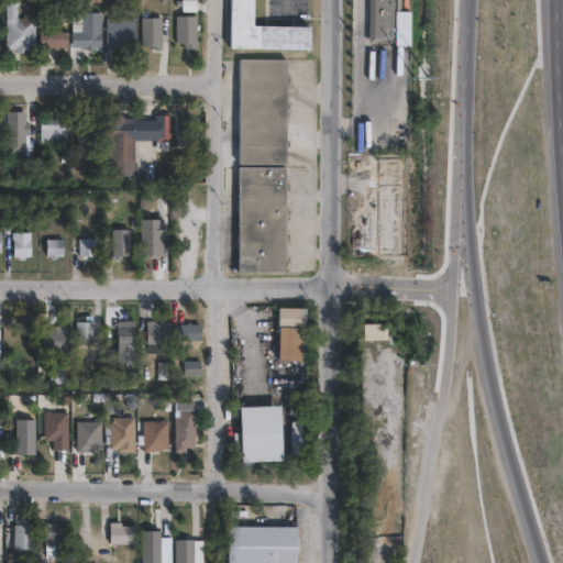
[(18,0),(18,19),(24,19),(24,13),(35,14),(35,50),(28,50),(28,53),(14,53),(14,50),(6,50),(6,0),(18,0)]
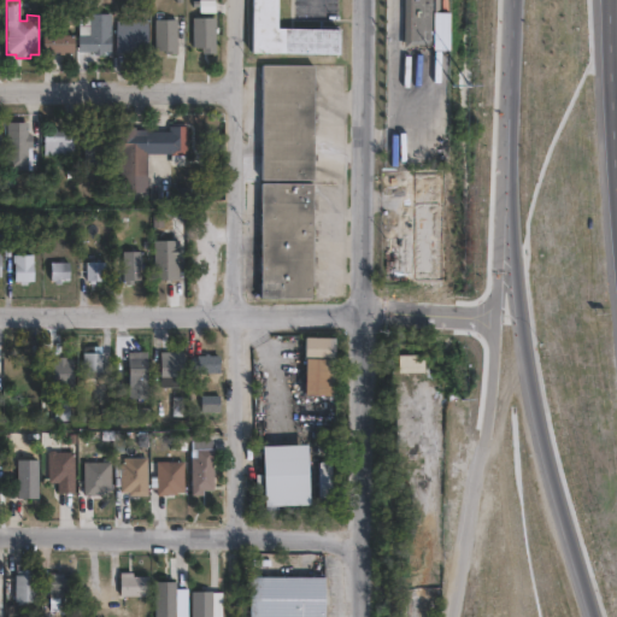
[(339,30),(339,54),(252,52),(252,0),(276,0),(276,29),(339,30)]
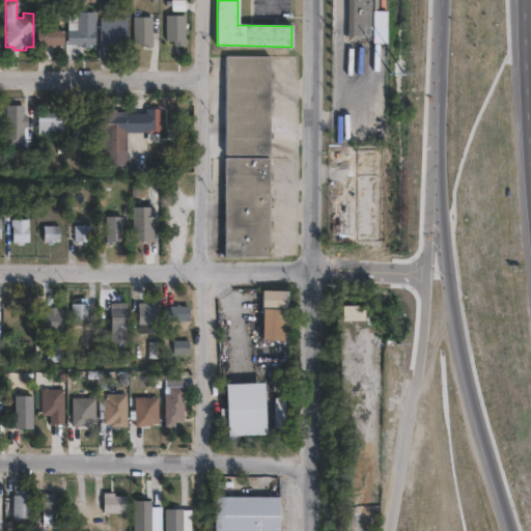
[(379,0),(379,43),(347,42),(347,0),(379,0)]
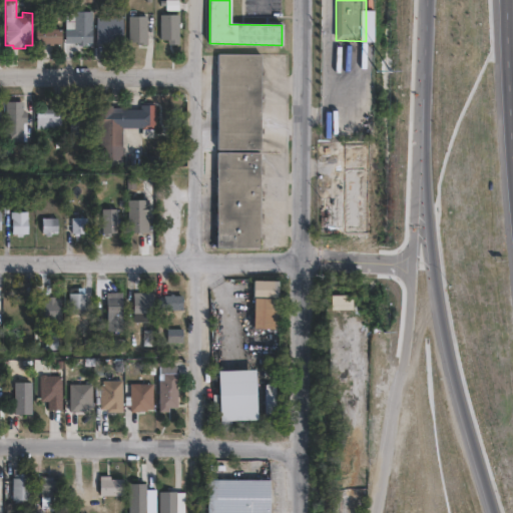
[(92,21),(91,43),(84,43),(84,46),(78,46),(78,43),(65,42),(66,14),(75,14),(75,20),(92,21)]
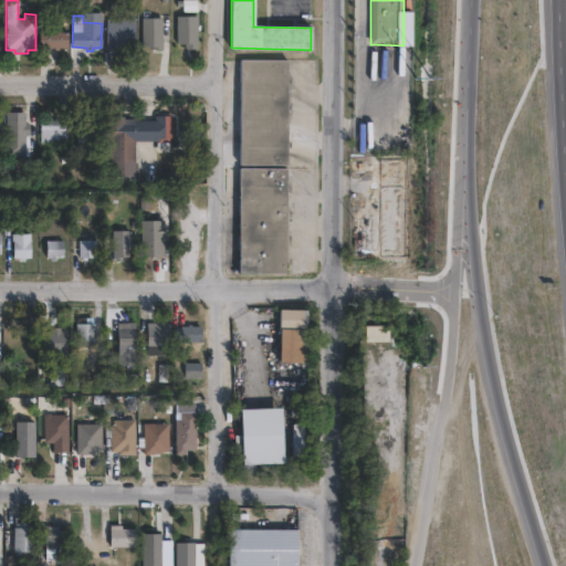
[(198,17),(198,49),(186,49),(186,44),(177,44),(177,17),(198,17)]
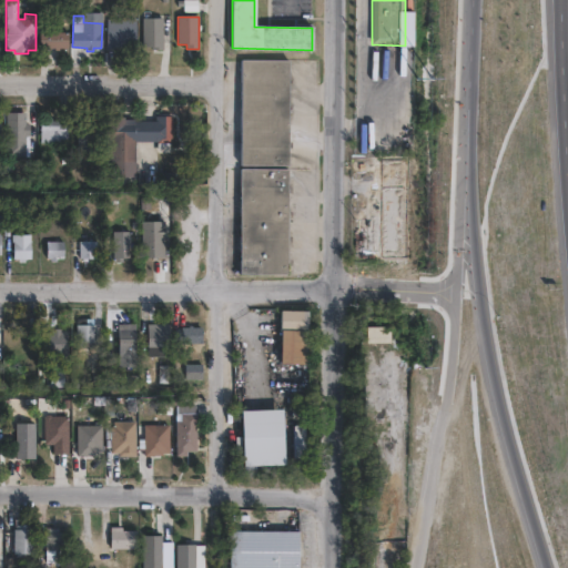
[(163,19),(163,50),(152,50),(152,47),(143,47),(143,19),(163,19)]
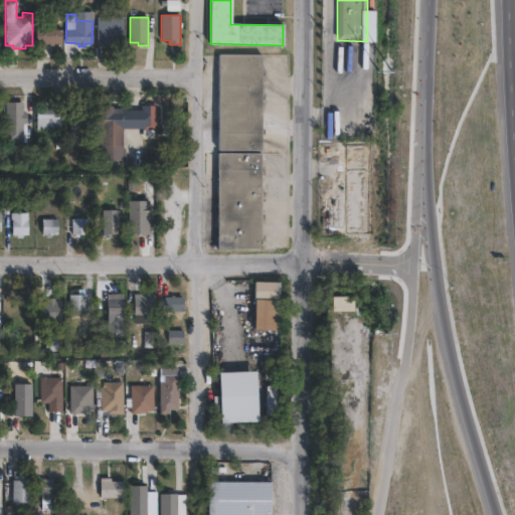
[(124,44),(97,43),(97,18),(124,18),(124,44)]
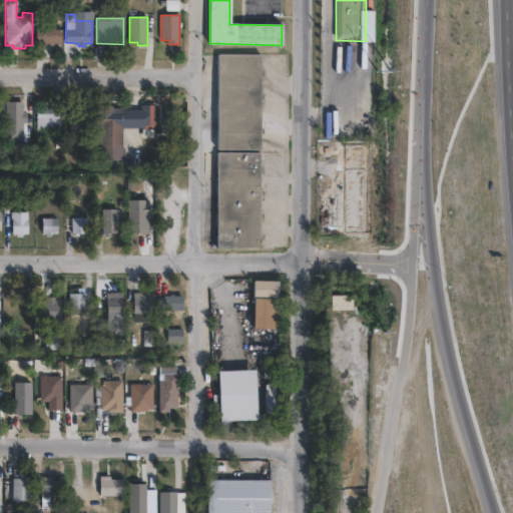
[(62,44),(36,44),(36,29),(62,29),(62,44)]
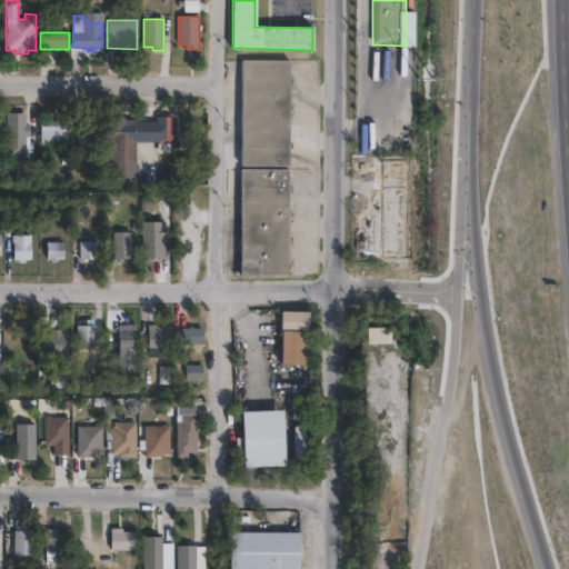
[(288,276),(240,276),(242,60),(290,61),(288,275),(288,276)]
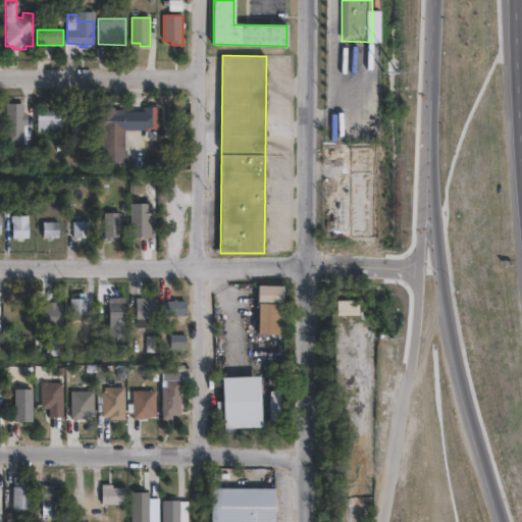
[(157,107),(157,111),(159,111),(159,127),(156,127),(156,132),(145,132),(145,127),(144,127),(144,112),(144,107),(157,107)]
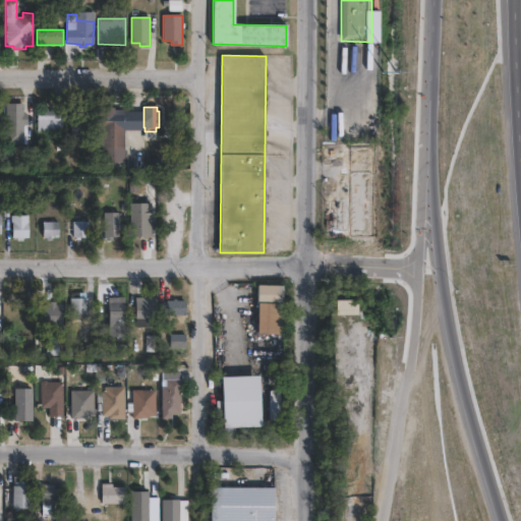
[(125,127),(124,150),(98,150),(99,108),(115,108),(115,110),(124,110),(123,127),(125,127)]
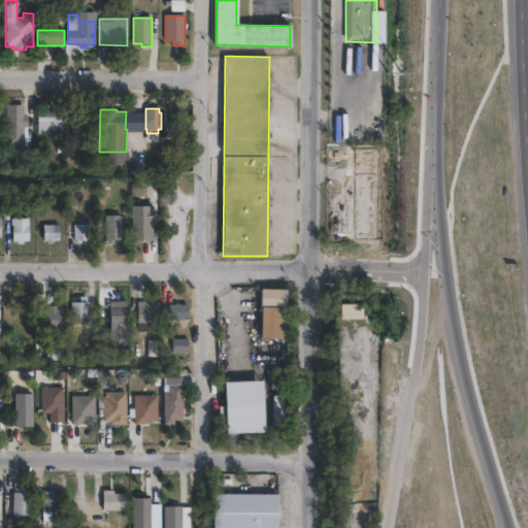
[(17,112),(28,112),(28,143),(20,142),(20,146),(11,145),(11,143),(6,143),(6,112),(12,112),(12,110),(17,110),(17,112)]
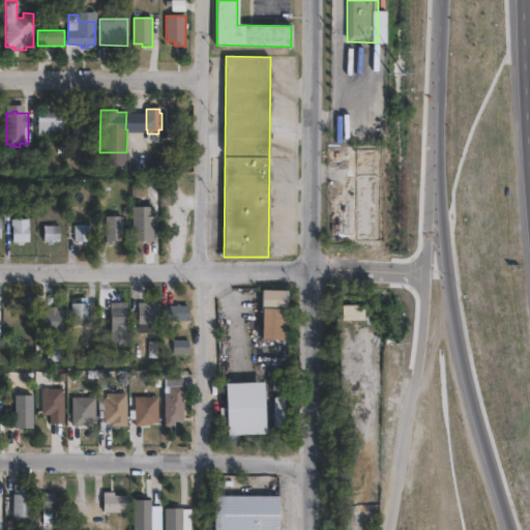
[(89,144),(72,144),(72,111),(96,111),(96,129),(89,129),(89,144)]
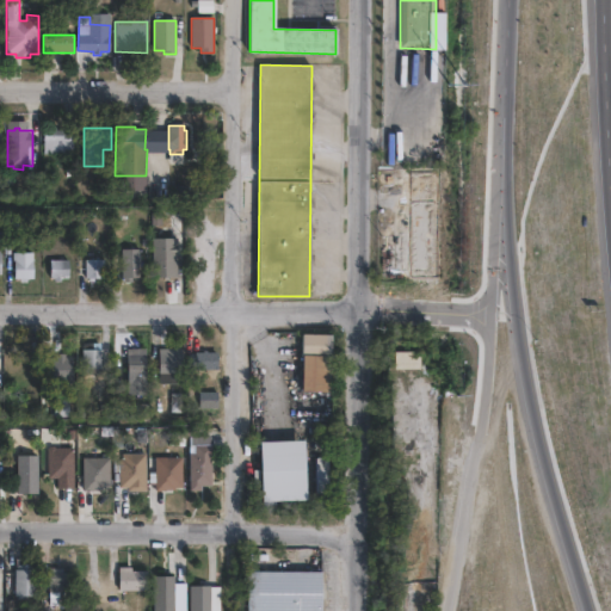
[(63,131),(63,133),(73,133),(73,154),(44,154),(44,130),(63,131)]
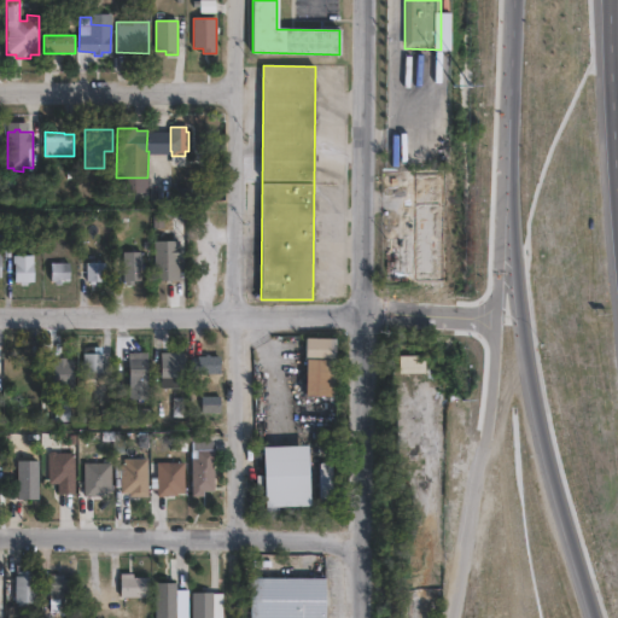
[(439,205),(439,243),(438,243),(437,279),(420,278),(420,243),(419,243),(419,210),(419,205),(439,205)]
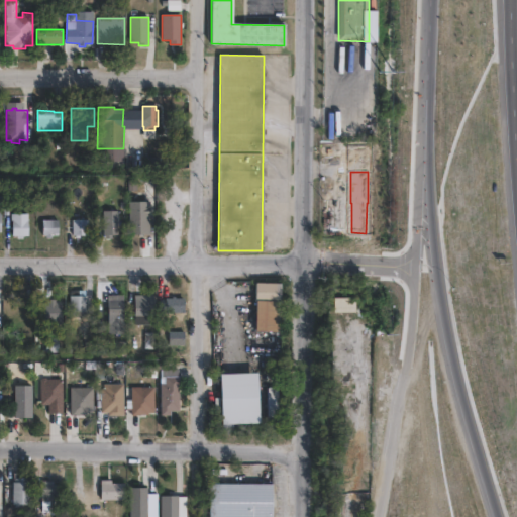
[(150,235),(129,235),(129,202),(150,202),(150,235)]
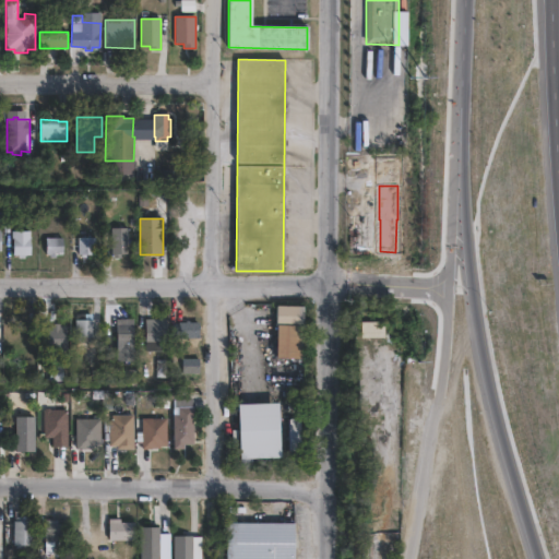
[(129,228),(129,256),(120,256),(120,259),(114,259),(114,254),(113,254),(113,228),(129,228)]
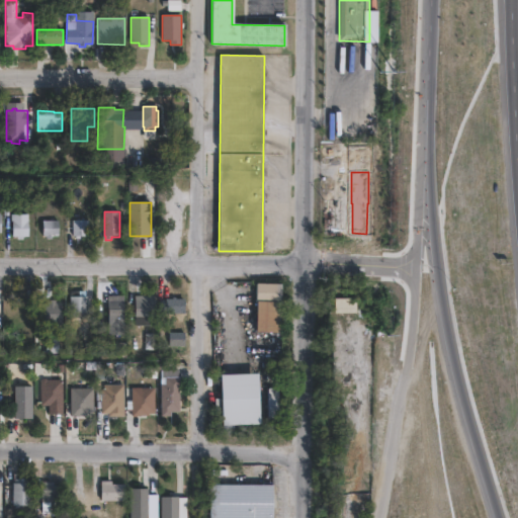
[(23,234),(23,239),(18,239),(18,236),(12,236),(12,214),(28,214),(28,234),(23,234)]
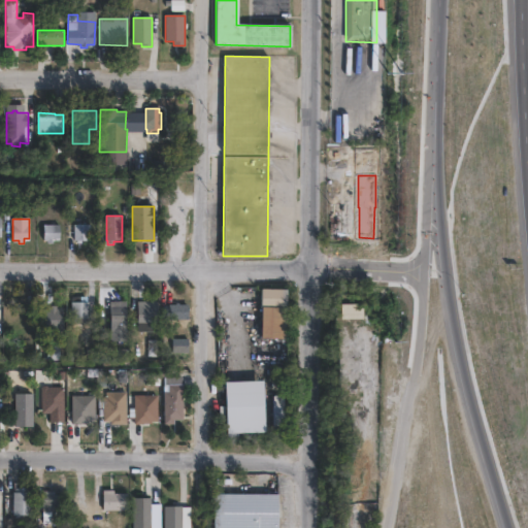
[(56,222),(56,226),(59,225),(59,241),(54,241),(54,243),(47,243),(47,241),(43,241),(43,226),(51,226),(51,222),(56,222)]
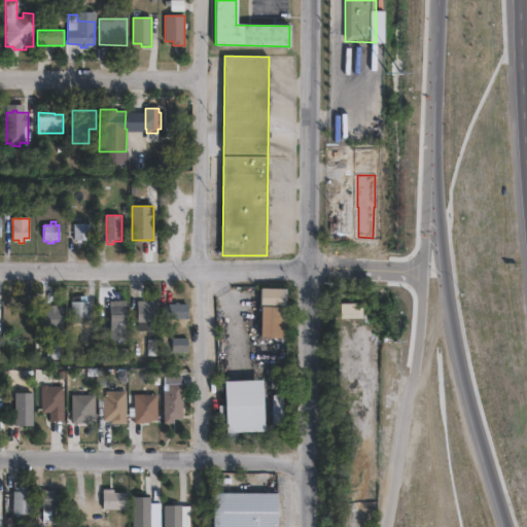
[(90,225),(90,240),(73,240),(74,224),(90,225)]
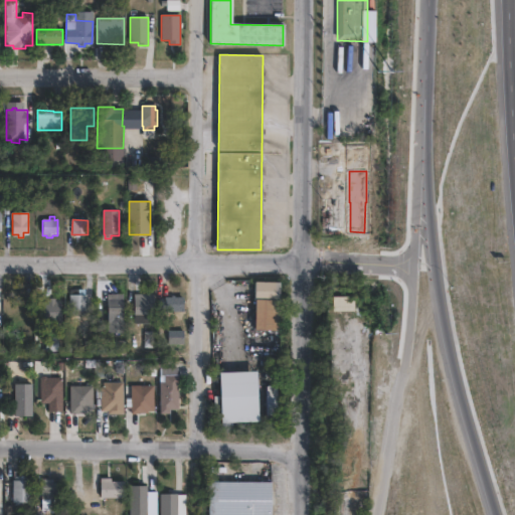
[(279,284),(279,303),(253,302),(254,282),(279,284)]
